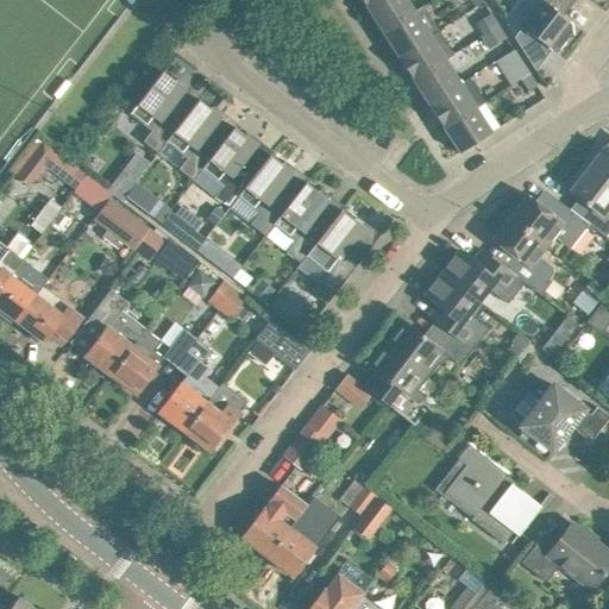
[(415,11),(407,0),(378,0),(366,8),(382,32),(415,11)]
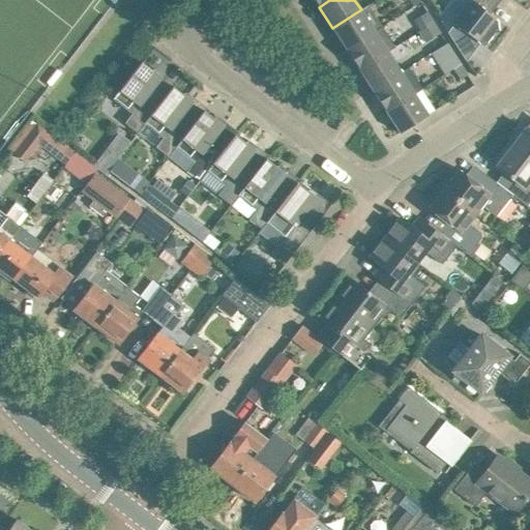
[(495,18),(484,9),(491,0),(471,0),(472,1),(447,32),(466,61),(480,43),(483,46),(494,32),(499,31),(499,30),(498,30),(497,21),(494,19),(495,18)]
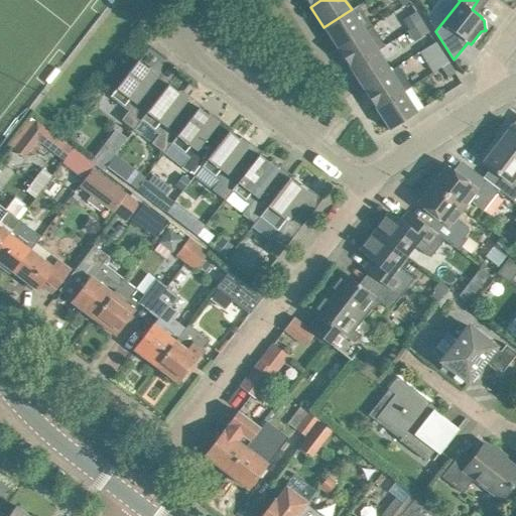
[(337,47),(371,25),(359,5),(352,9),(324,27),(337,47)]
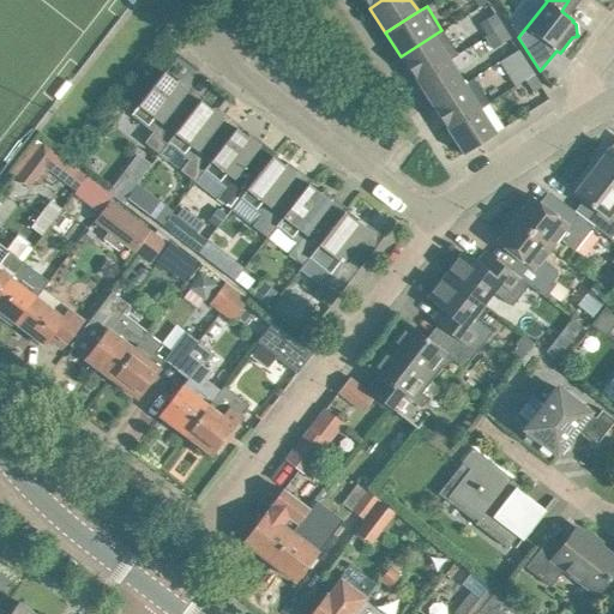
[(503,25),(494,13),(486,19),(494,31),(503,25)]
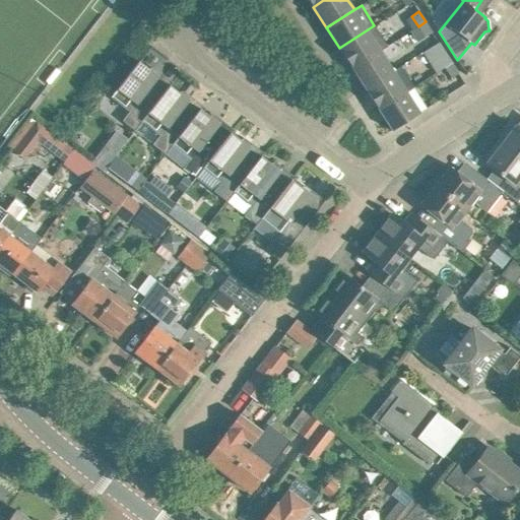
[(432,33),(426,21),(418,26),(425,37),(432,33)]
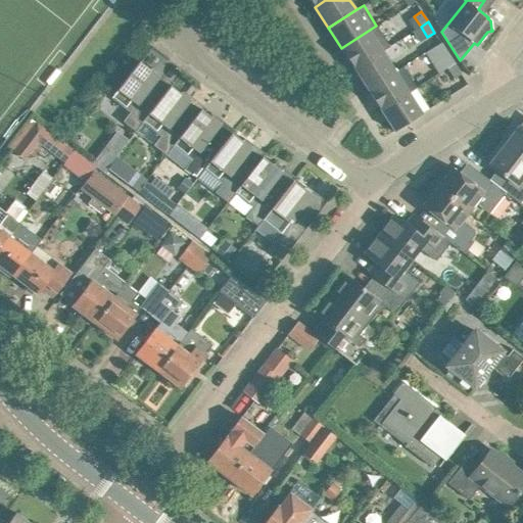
[(389,46),(376,26),(341,48),(354,68),(382,51),(389,46)]
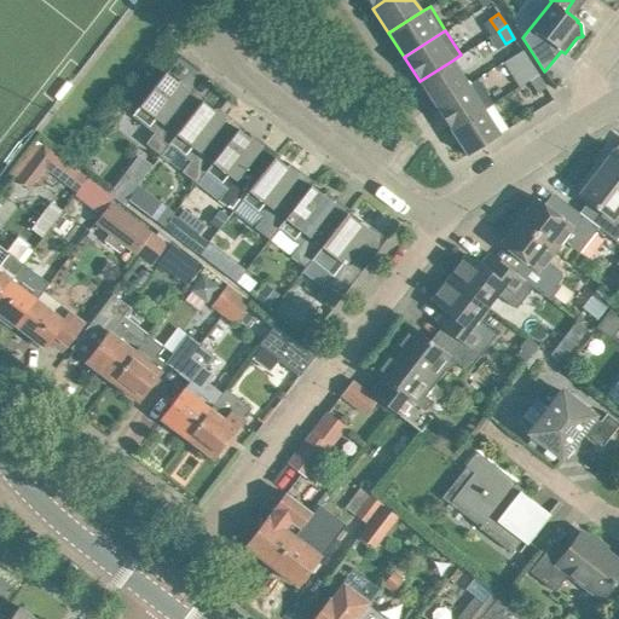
[(468,85),(452,61),(420,81),(435,106),(468,85)]
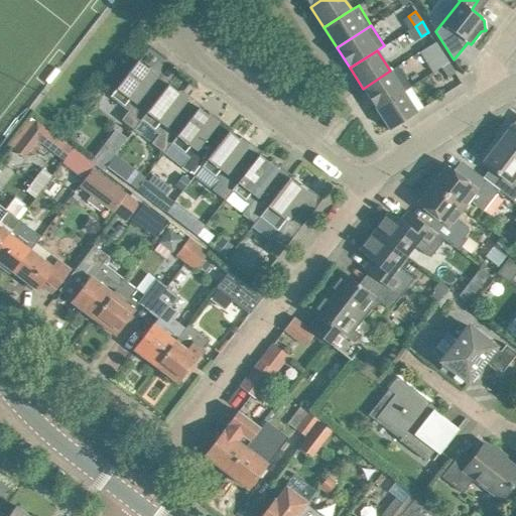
[(448,62),(441,52),(434,56),(441,67),(448,62)]
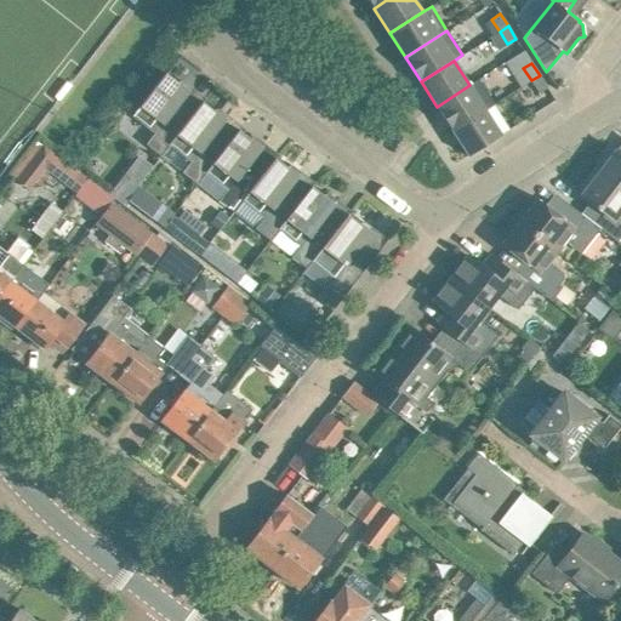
[(160,155),(205,98),(191,86),(188,90),(165,73),(132,115),(154,132),(146,144),(160,155)]
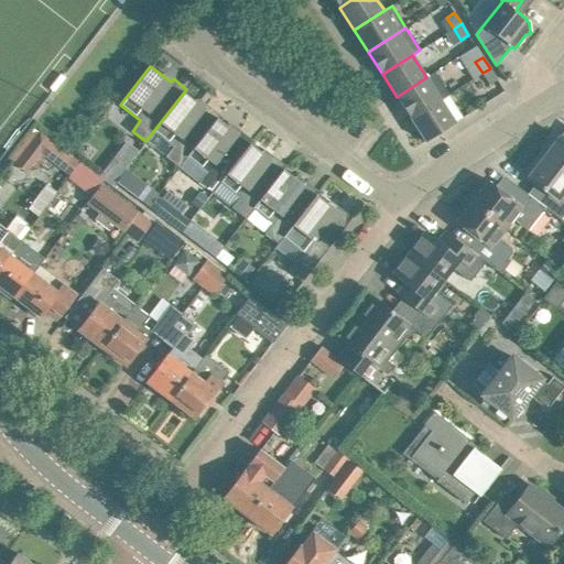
[(497,79),(490,68),(483,73),(489,84),(497,79)]
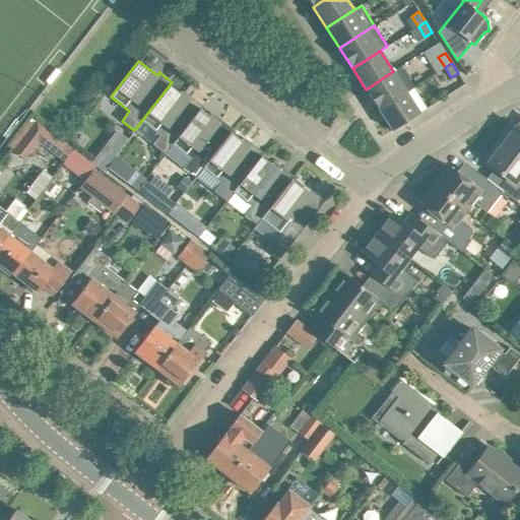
[(400,66),(393,71),(366,89),(379,110),(406,91),(413,87),(400,66)]
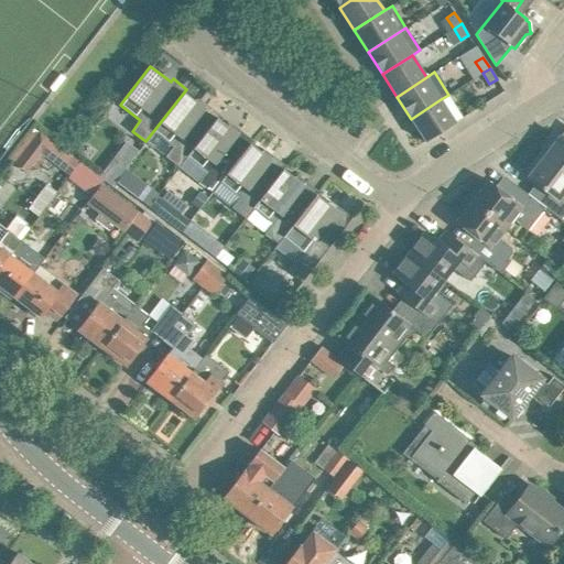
[(179,167),(219,115),(206,104),(204,107),(185,93),(187,89),(186,89),(145,141),(147,142),(154,131),(173,147),(165,156),(179,167)]
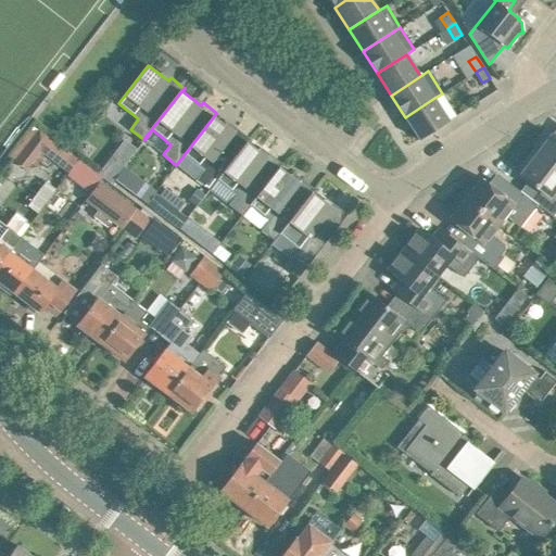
[(450,121),(434,98),(405,117),(419,140),(450,121)]
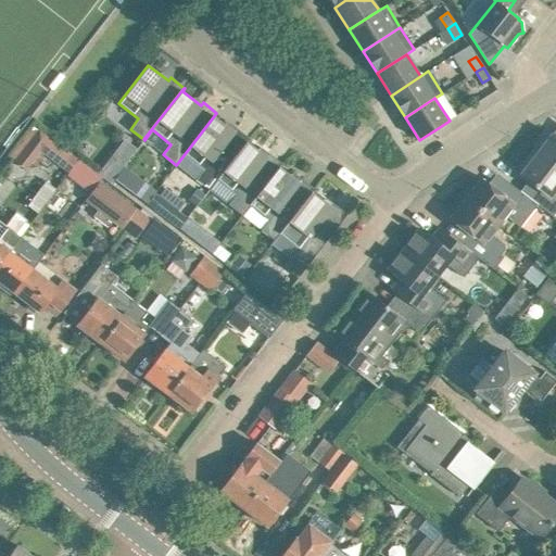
[(209,190),(249,138),(236,128),(234,130),(215,116),(217,113),(216,113),(176,165),(196,179),(209,190)]
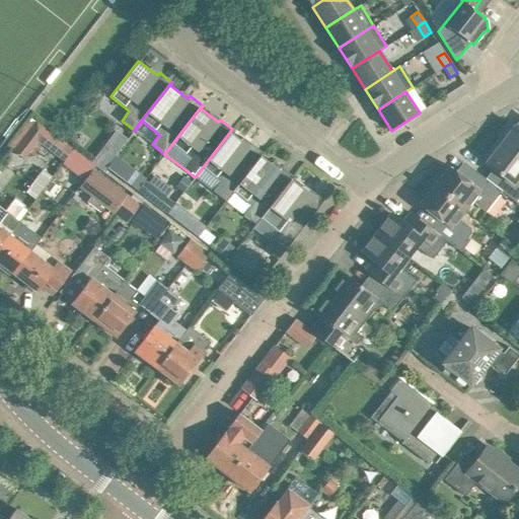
[(73,147),(38,121),(16,150),(24,157),(38,140),(64,159),(73,147)]
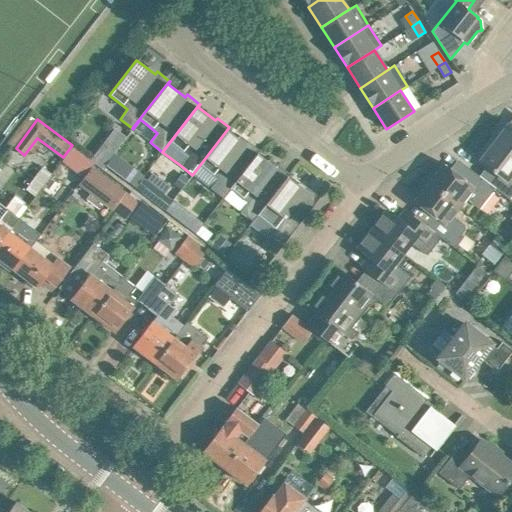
[(511,126),(507,123),(506,125),(502,122),(489,139),(511,156),(511,126)]
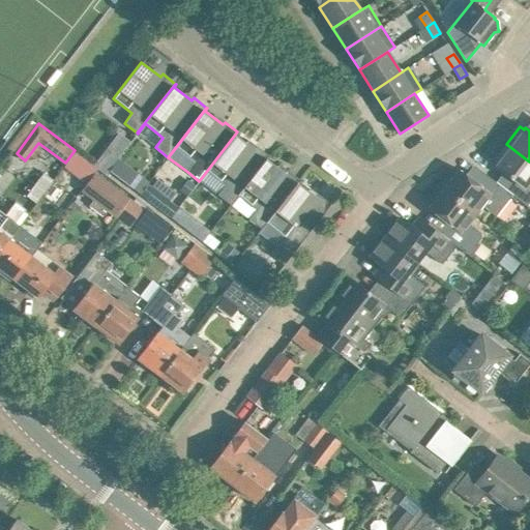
[(230,205),(268,155),(256,146),(254,149),(236,135),(238,131),(237,131),(199,181),(200,181),(207,172),(225,185),(217,196),(230,205)]
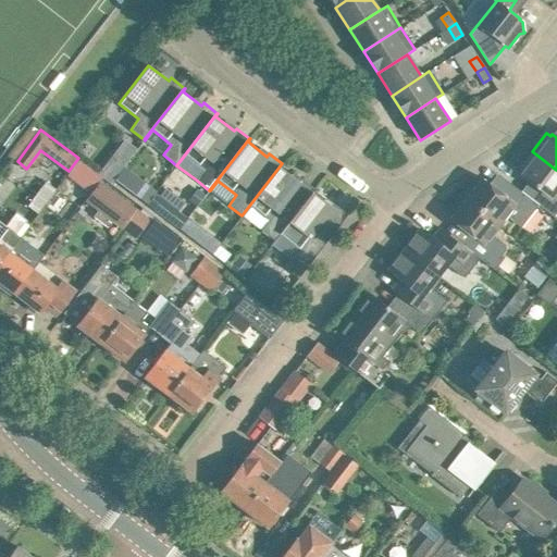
[(556,189),(556,170),(532,151),(518,169),(522,172),(521,174),(536,186),(528,197),(539,205),(554,217),(556,212),(556,189)]
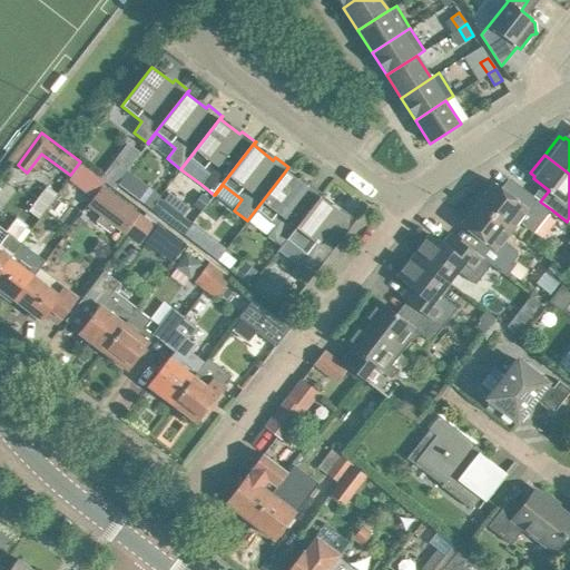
[(110,165),(101,177),(114,187),(117,182),(123,175),(110,165)]
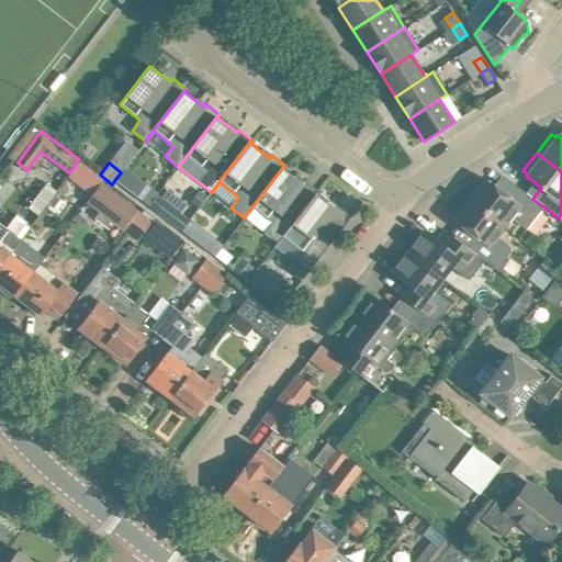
[(274,247),(318,191),(304,180),(302,183),(283,169),(285,166),(284,165),(244,217),(245,218),(253,208),(272,222),(263,233),(277,243),(273,246),(274,247)]
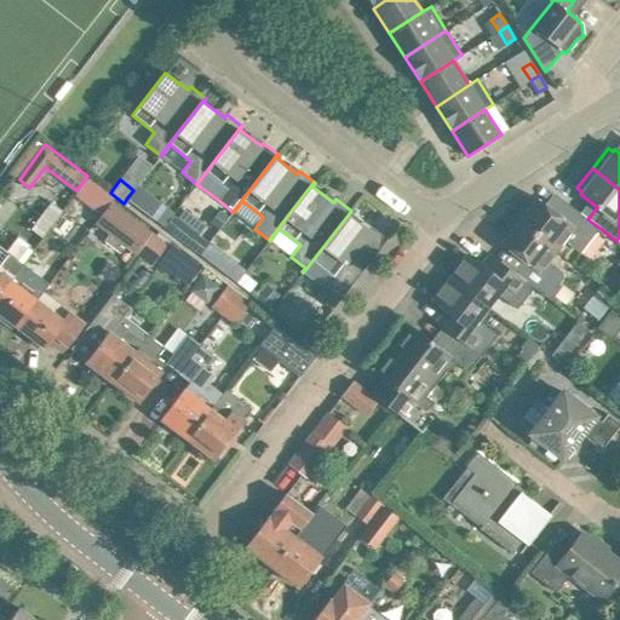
[(600,228),(587,219),(568,205),(560,216),(537,197),(518,220),(557,251),(564,241),(580,253),(600,228)]
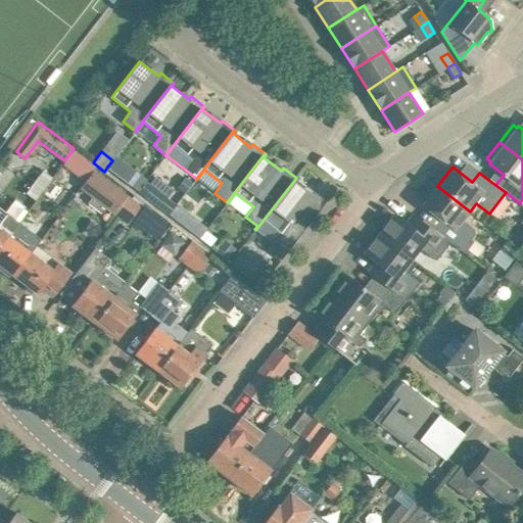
[(95,171),(81,189),(117,217),(131,198),(95,171)]
